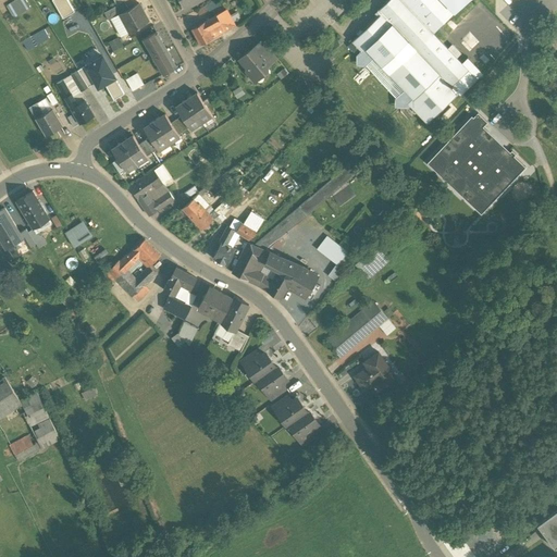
[(12,20),(31,9),(25,0),(21,0),(5,9),(12,20)]
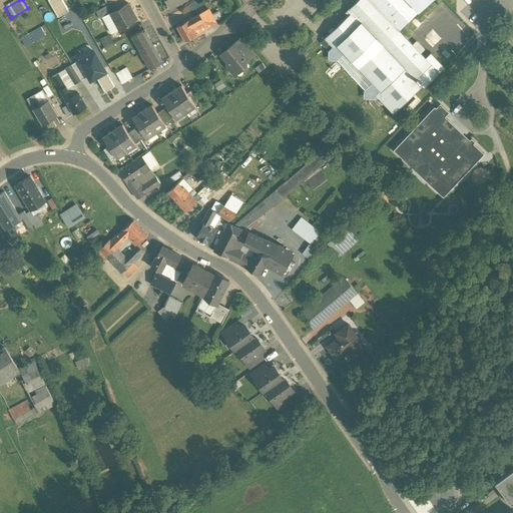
[(60,0),(49,0),(48,1),(58,18),(68,12),(60,0)]
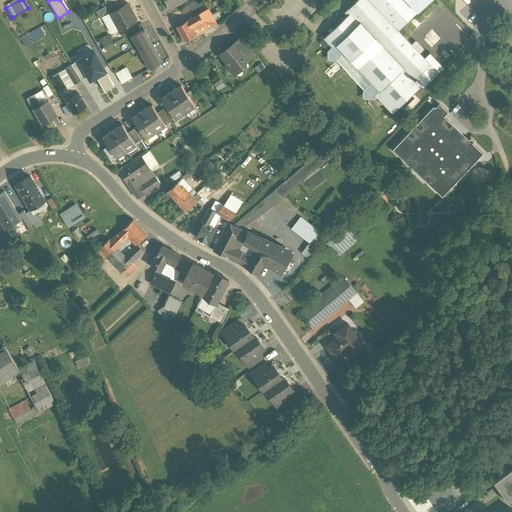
[(164,0),(170,10),(187,0),(164,0)]
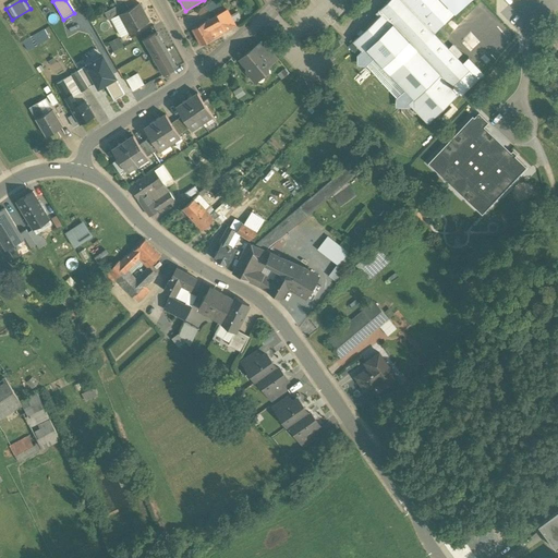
[(433,35),(399,0),(390,0),(375,14),(378,19),(352,43),(361,52),(362,52),(363,53),(366,50),(413,99),(408,104),(410,106),(427,124),(458,96),(458,95),(455,91),(457,89),(453,86),(469,71),(462,64),(434,34),(433,35)]
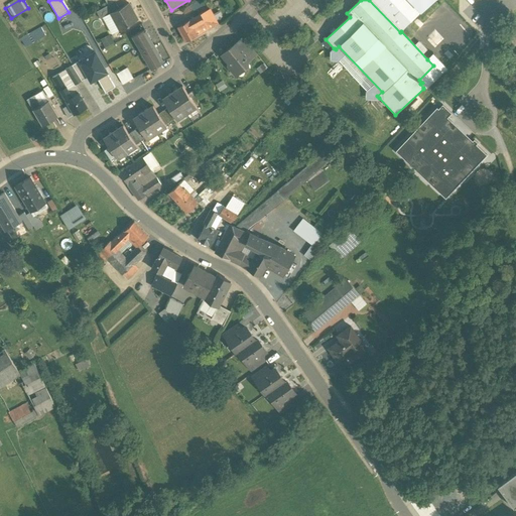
[(433,0),(369,0),(400,32),(401,31),(433,0)]
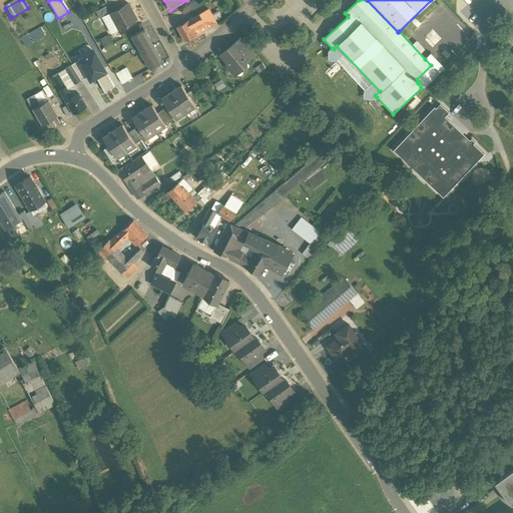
[(198,1),(189,6),(192,12),(199,8),(198,5),(199,4),(198,1)]
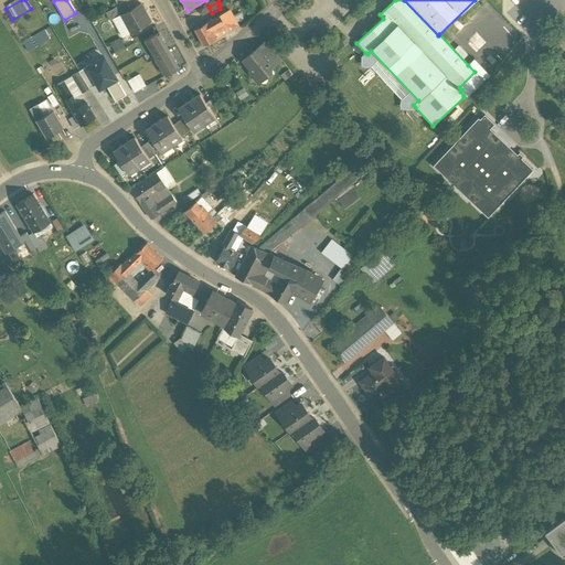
[(118,7),(106,13),(110,22),(113,21),(121,16),(130,10),(126,2),(118,7)]
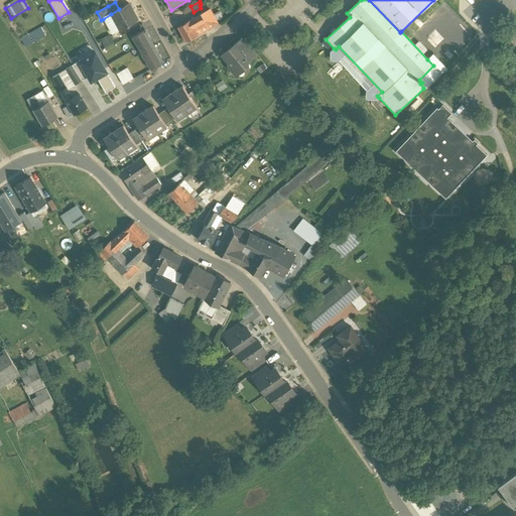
[(119,9),(111,14),(120,30),(121,30),(129,25),(137,20),(132,12),(128,4),(119,9)]
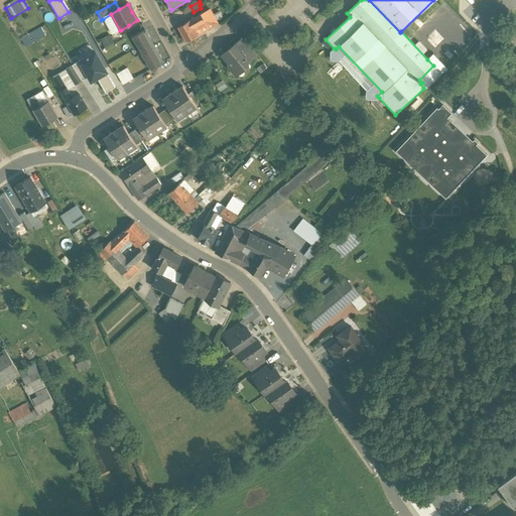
[(189,7),(182,11),(184,16),(192,11),(189,7)]
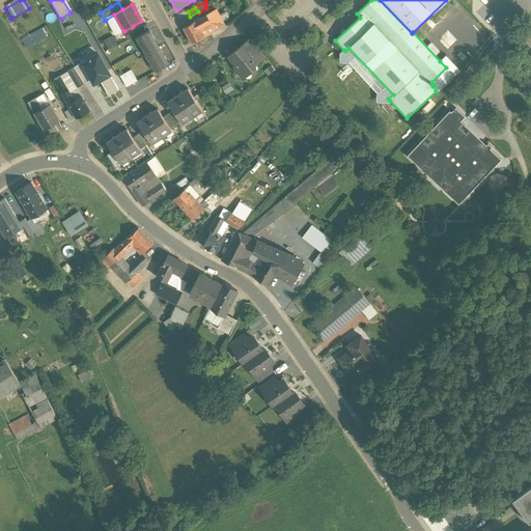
[(216,10),(183,29),(191,45),(224,26),(222,24),(219,18),(216,10)]
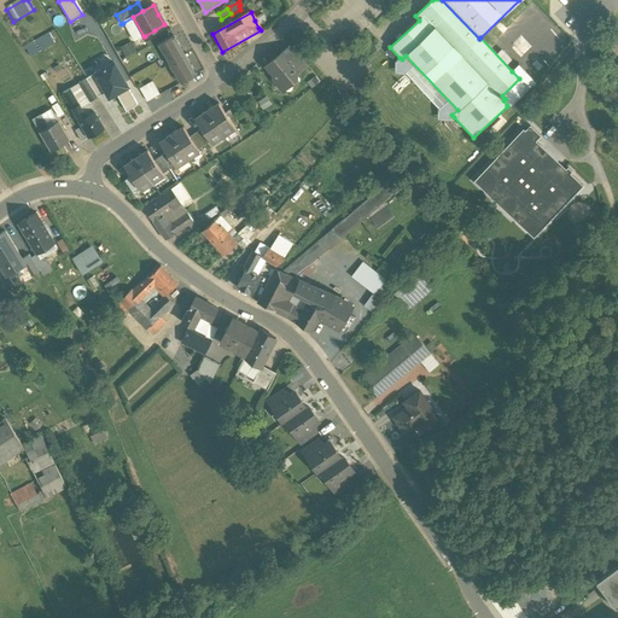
[(263,16),(255,21),(258,28),(267,23),(263,16)]
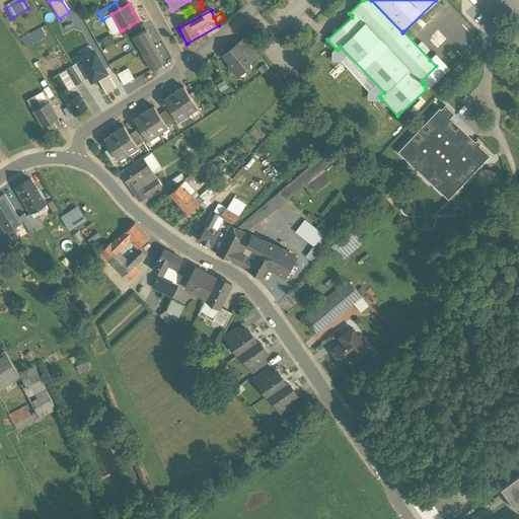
[(121,30),(112,14),(103,19),(113,34),(121,30)]
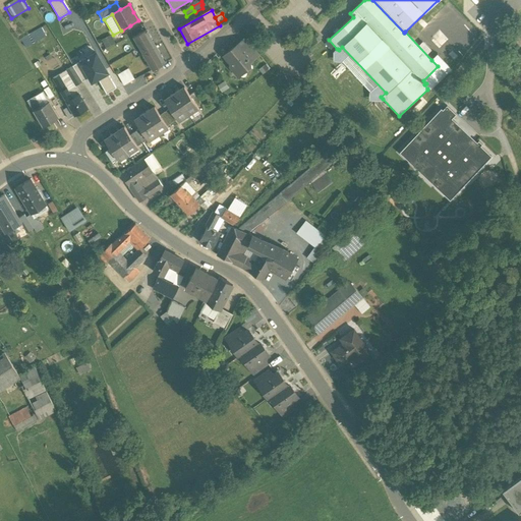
[(21,41),(25,49),(46,38),(42,30),(21,41)]
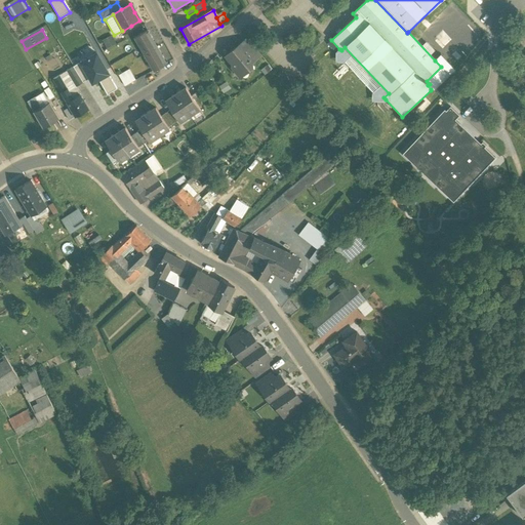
[(166,65),(147,32),(134,39),(154,72),(166,65)]
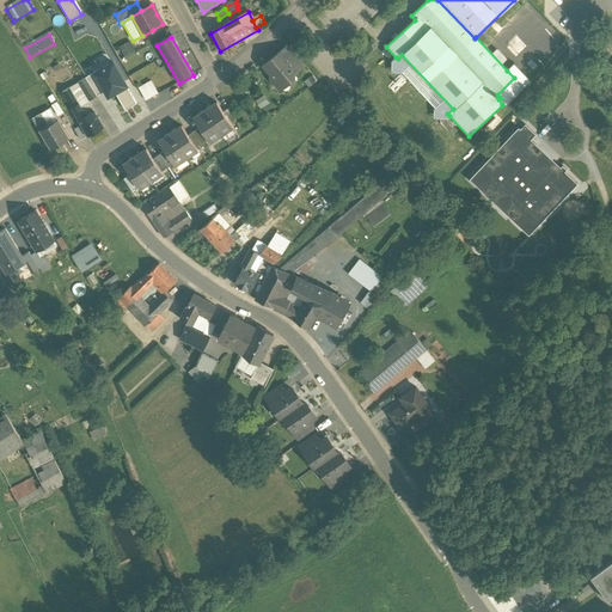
[(128,43),(120,48),(124,56),(133,51),(128,43)]
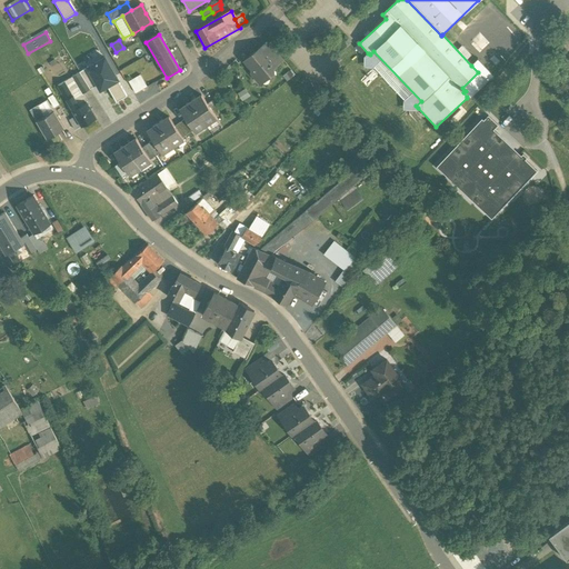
[(368,53),(359,43),(355,48),(363,58),(368,53)]
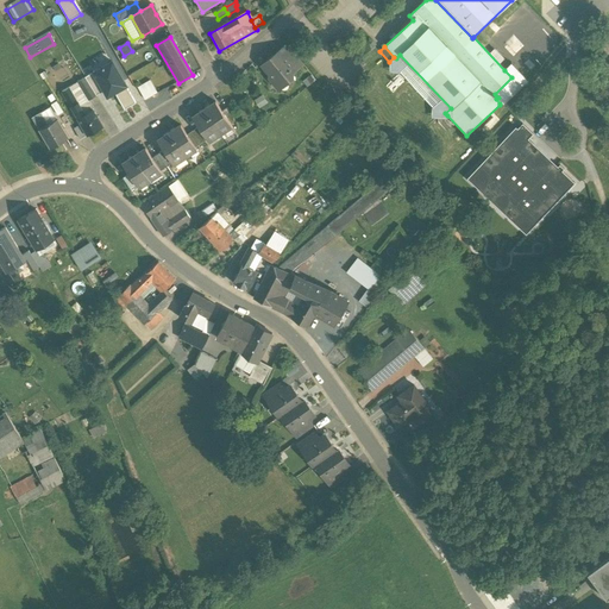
[(287,62),(278,52),(262,67),(269,75),(268,80),(289,81),(289,73),(292,70),(293,69),(287,62)]
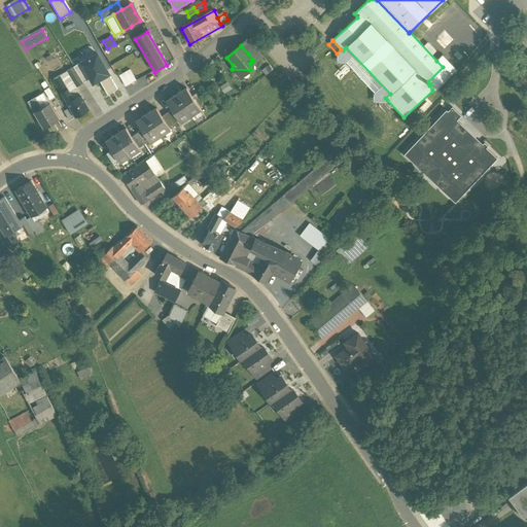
[(261,57),(254,47),(248,54),(253,60),(252,61),(254,63),(261,57)]
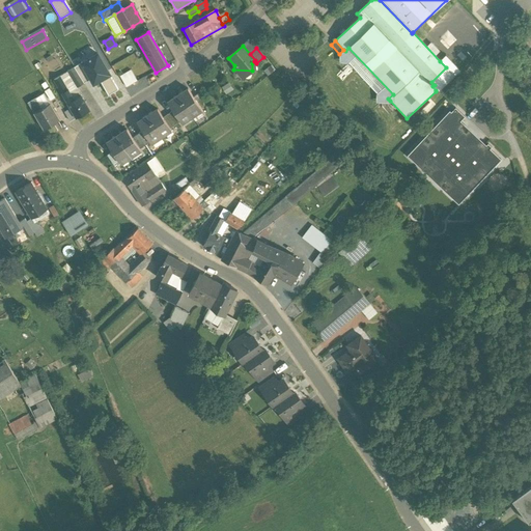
[(393,94),(348,48),(345,51),(344,50),(340,54),(339,60),(343,63),(347,64),(376,94),(376,99),(381,103),(388,103),(390,101),(388,99),(393,94)]
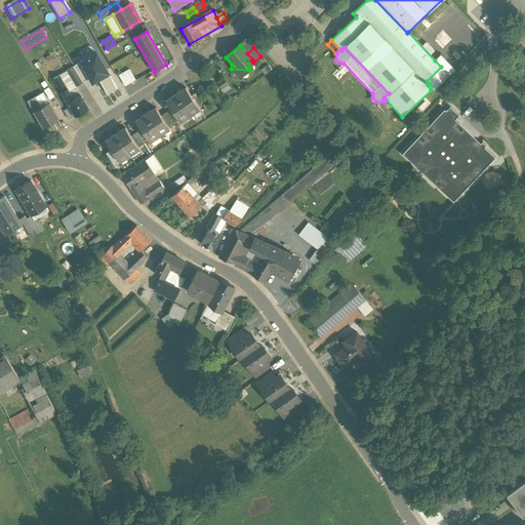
[(81,64),(90,79),(92,84),(98,81),(108,75),(96,54),(81,64)]
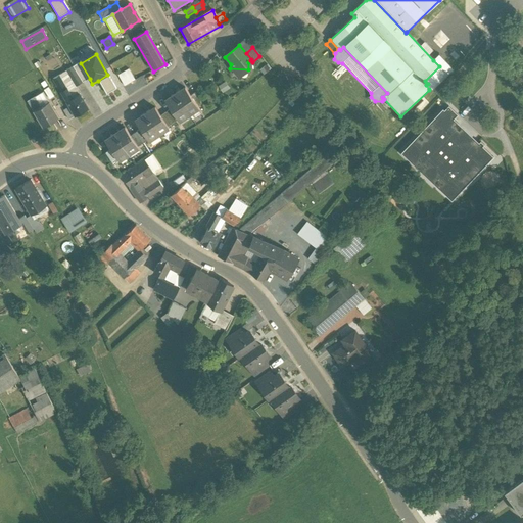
[(439,66),(425,81),(428,84),(426,85),(429,89),(429,90),(431,92),(453,72),(438,55),(433,60),(439,66)]
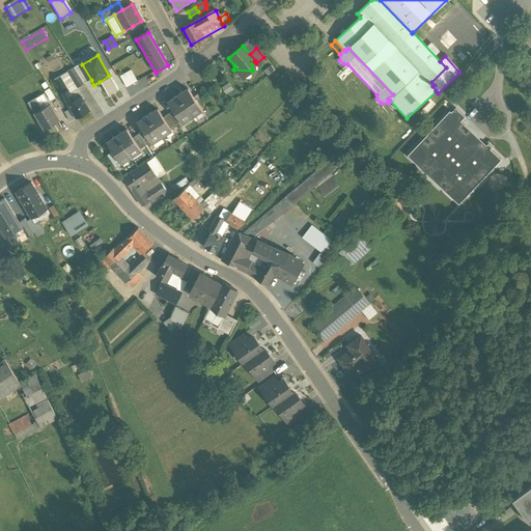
[(74,68),(84,84),(91,80),(82,64),(74,68)]
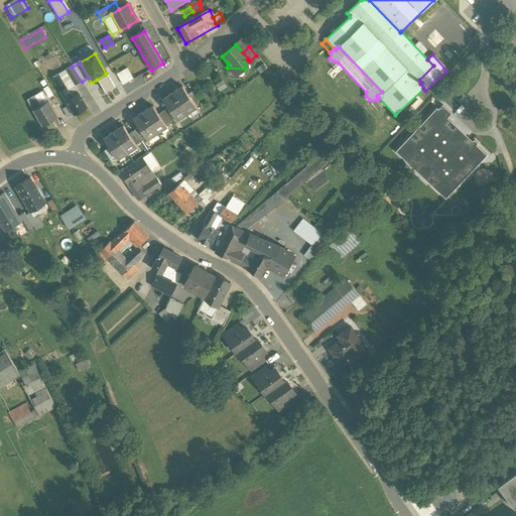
[(82,82),(72,67),(66,71),(75,87),(82,82)]
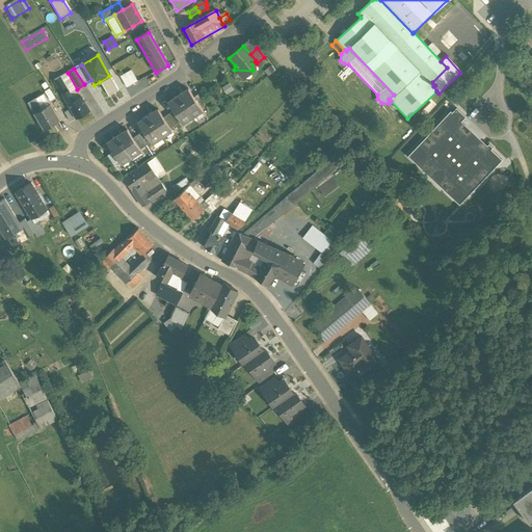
[(131,70),(121,76),(127,87),(138,81),(131,70)]
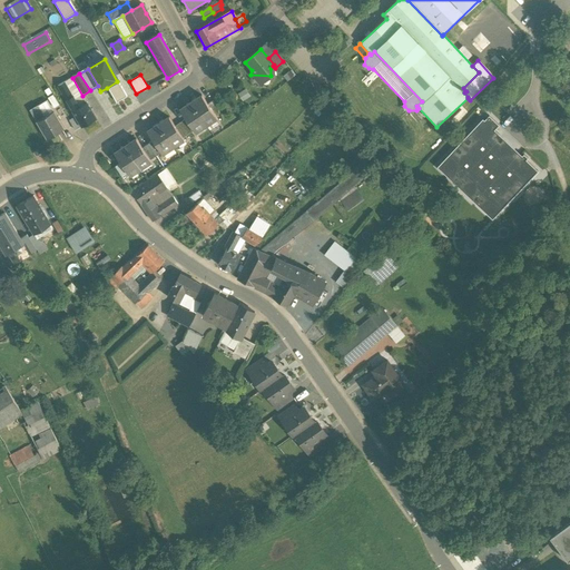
[(72,78),(58,87),(72,111),(87,104),(87,105),(88,104),(82,96),(72,78)]
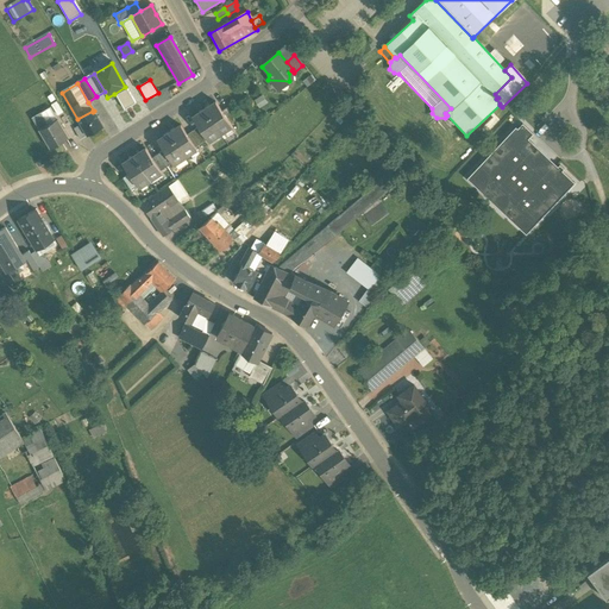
[(124,111),(136,105),(125,87),(114,94),(124,111)]
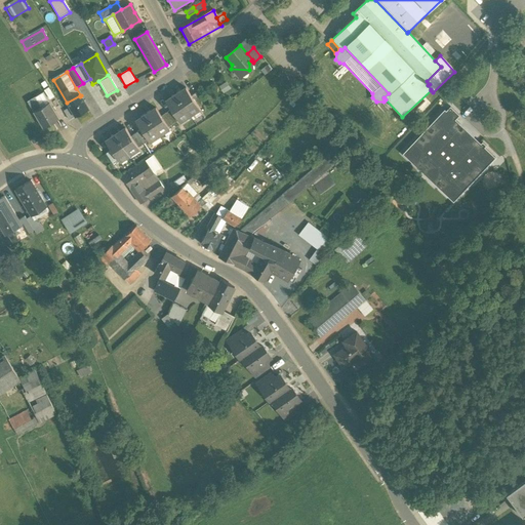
[(191,96),(186,88),(175,95),(190,116),(199,110),(199,108),(191,96)]
